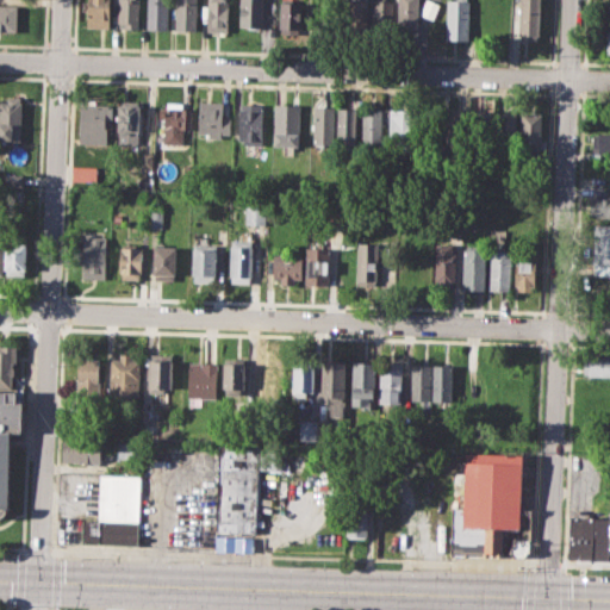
[(87,0),(109,0),(109,27),(87,26),(87,0)]
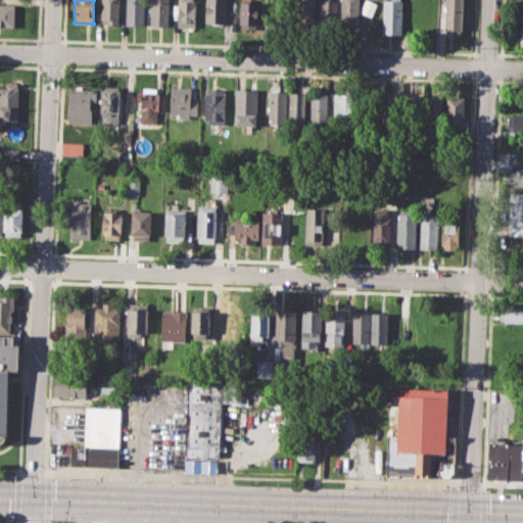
[(101,25),(101,0),(119,0),(117,25),(101,25)]
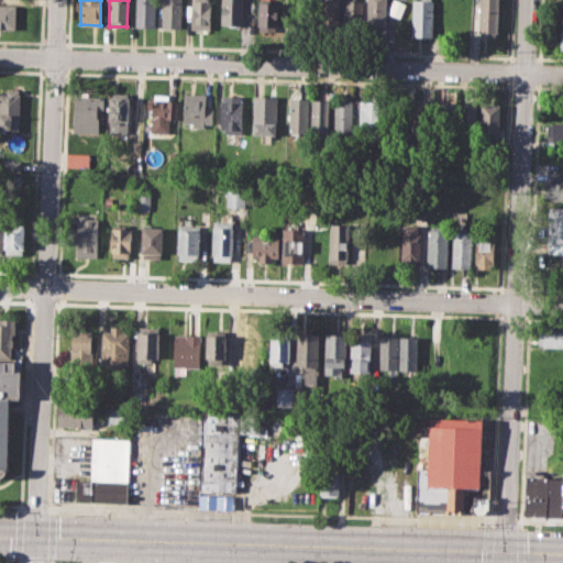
[(134,26),(134,0),(152,0),(152,26),(134,26)]
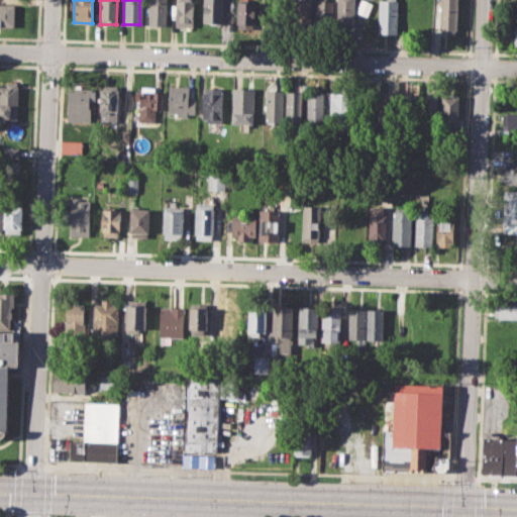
[(148,25),(148,0),(166,0),(166,25),(148,25)]
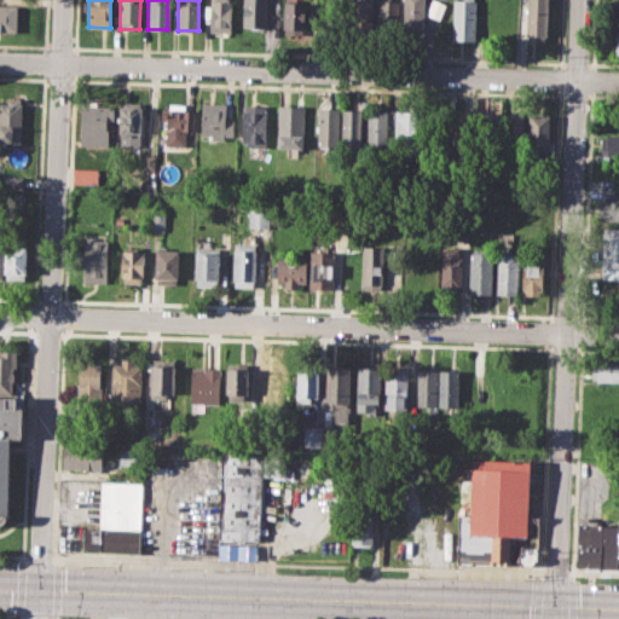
[(210,30),(210,0),(230,0),(230,30),(210,30)]
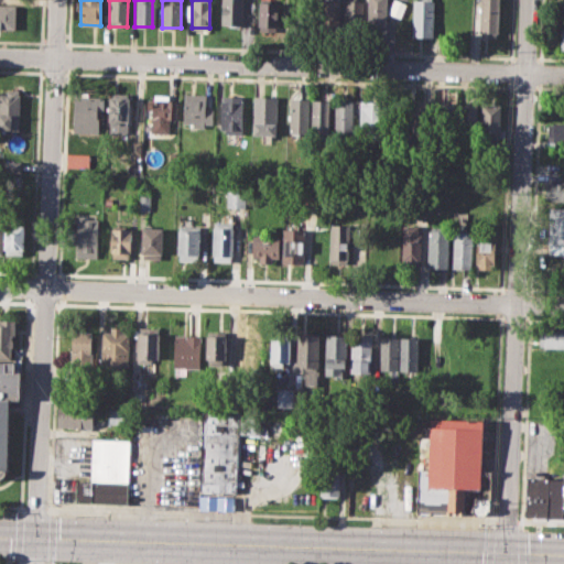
[(221,24),(221,0),(242,0),(242,24),(221,24)]
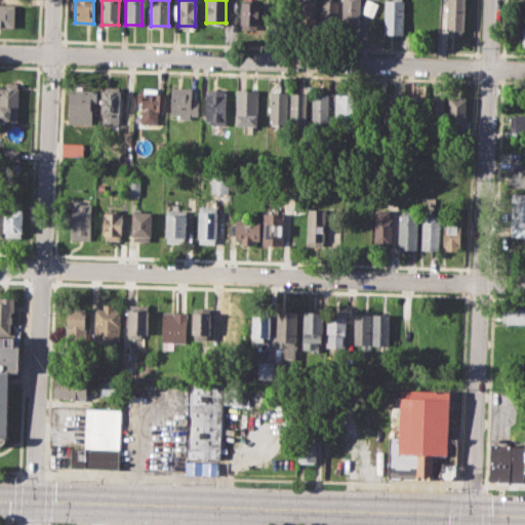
[(241,28),(241,0),(258,0),(258,29),(241,28)]
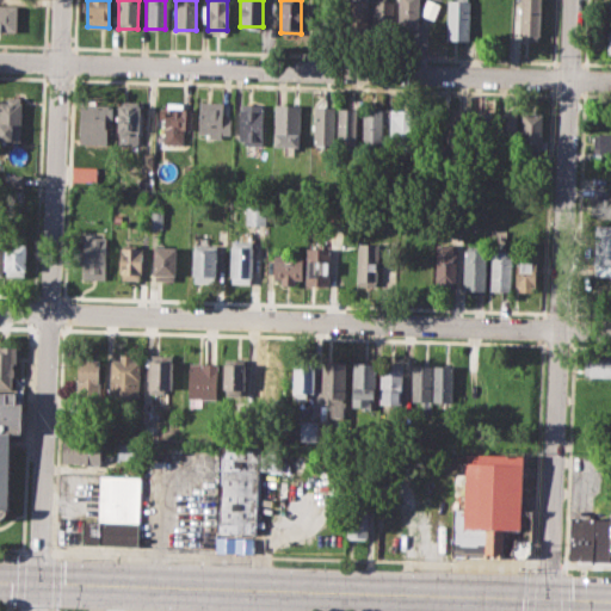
[(347,35),(347,0),(369,0),(369,35),(347,35)]
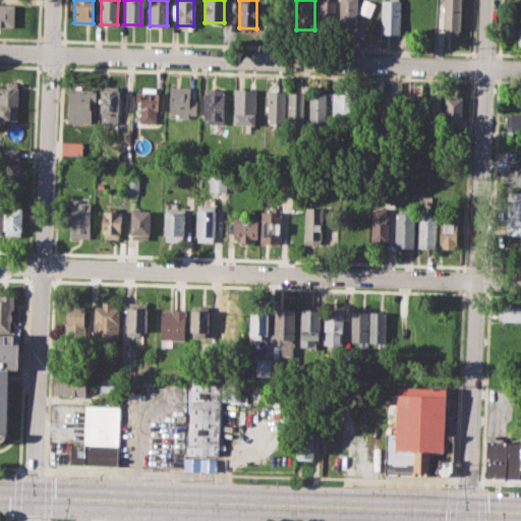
[(319,30),(320,0),(336,0),(335,30),(319,30)]
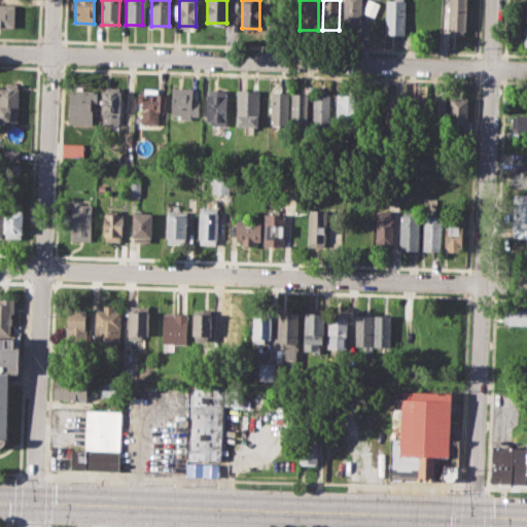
[(343,33),(343,0),(360,0),(360,33),(343,33)]
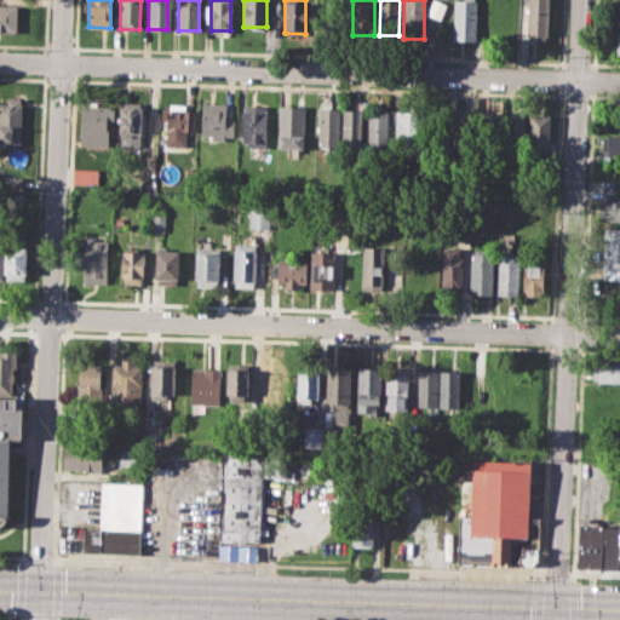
[(428,12),(432,0),(436,0),(447,5),(441,18),(428,12)]
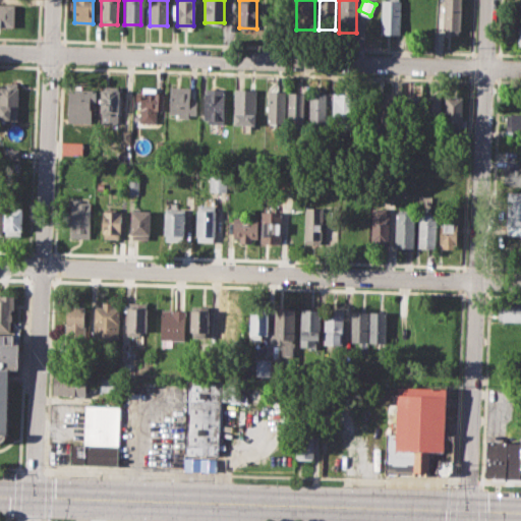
[(381,34),(382,0),(401,0),(400,34),(381,34)]
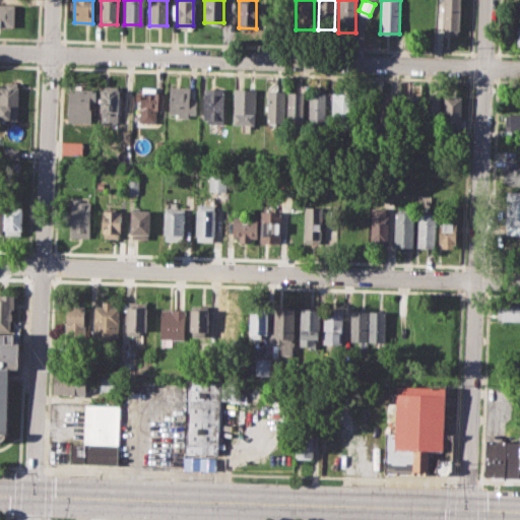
[(442,33),(442,0),(459,0),(458,33),(442,33)]
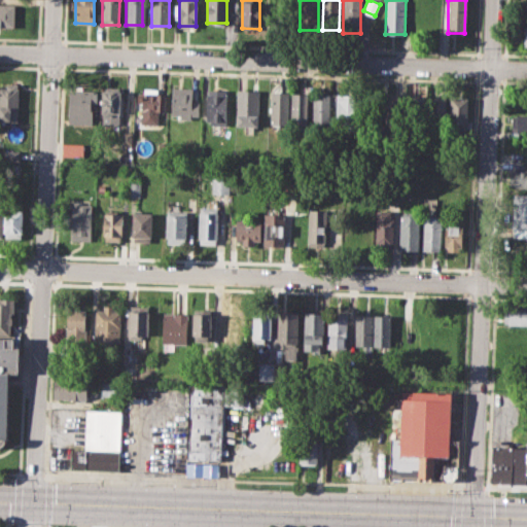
[(0,3),(14,4),(14,26),(0,25),(0,3)]
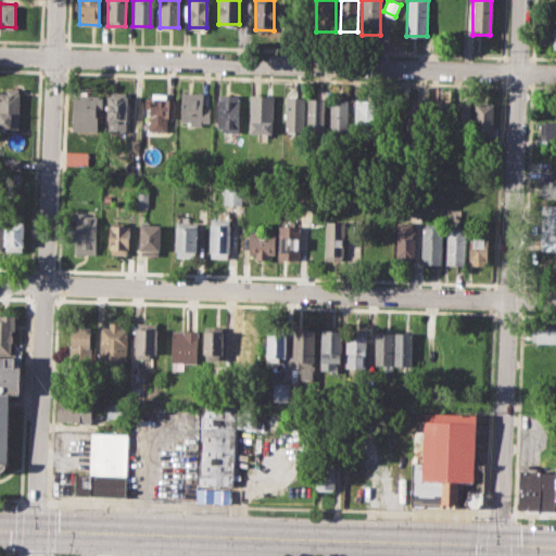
[(0,92),(7,92),(7,87),(17,87),(17,133),(0,133),(0,92)]
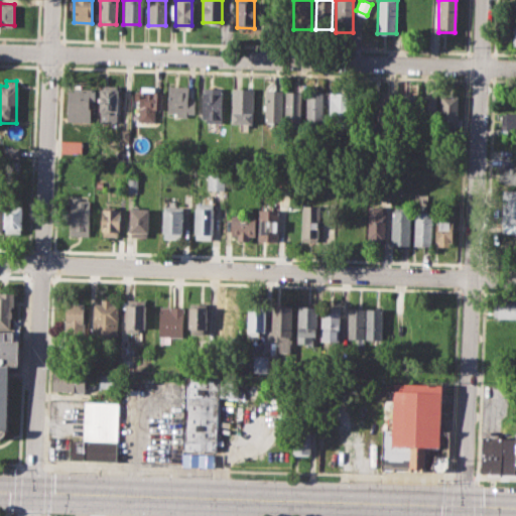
[(100,114),(101,85),(118,86),(117,115),(114,115),(114,118),(102,118),(102,114),(100,114)]
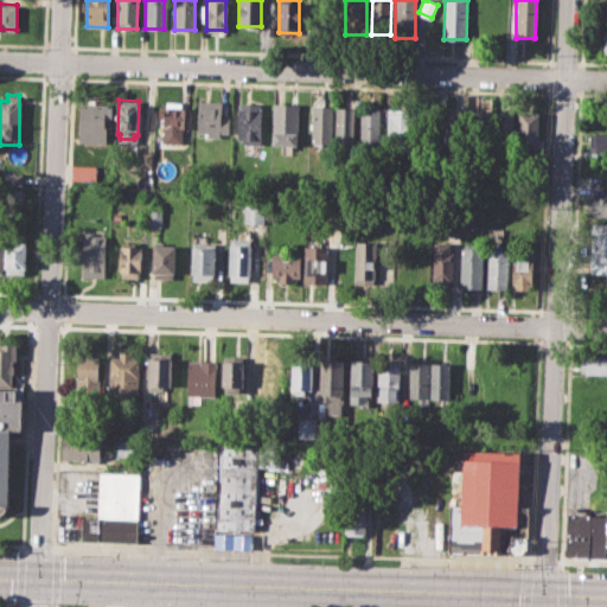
[(78,140),(80,104),(93,104),(93,101),(106,101),(103,141),(78,140)]
